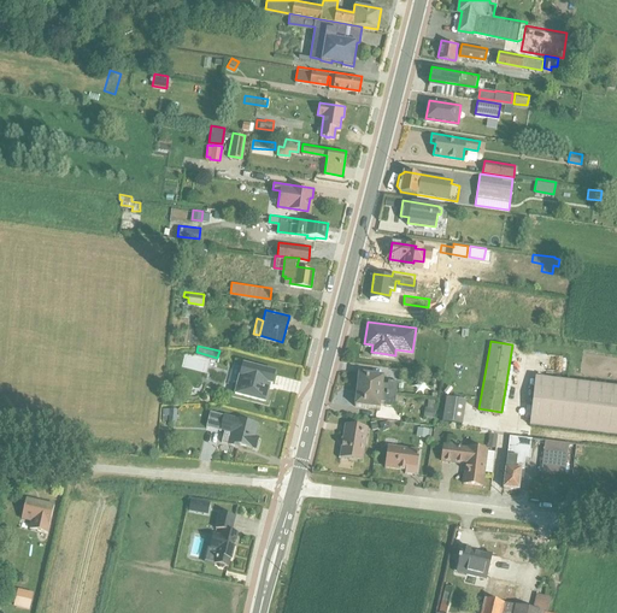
[(242,361),(234,390),(265,399),(270,381),(272,381),(275,370),(242,361)]
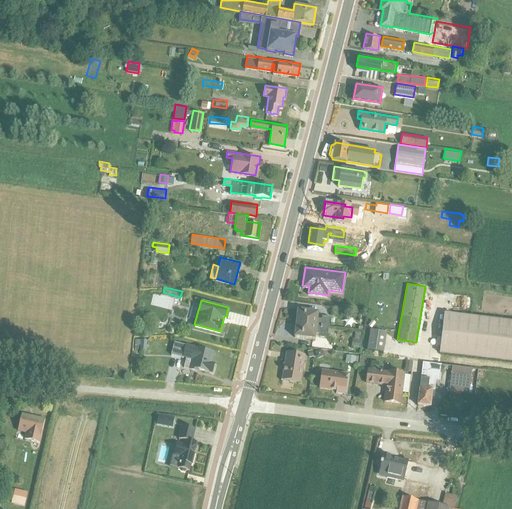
[(296,321),(329,325),(330,315),(322,314),(321,317),(318,316),(318,310),(297,308),(296,321)]
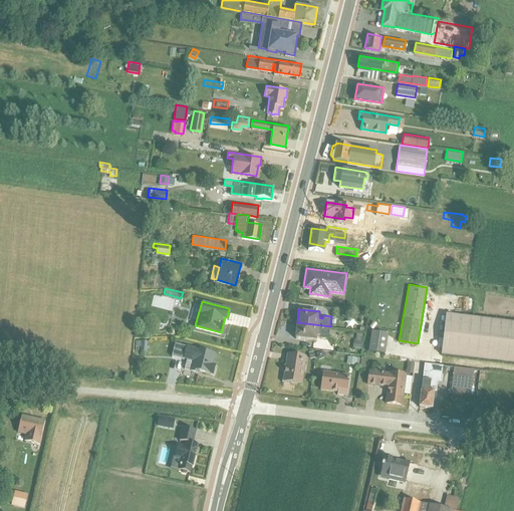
[(513,319),(446,311),(441,352),(513,360),(513,319)]
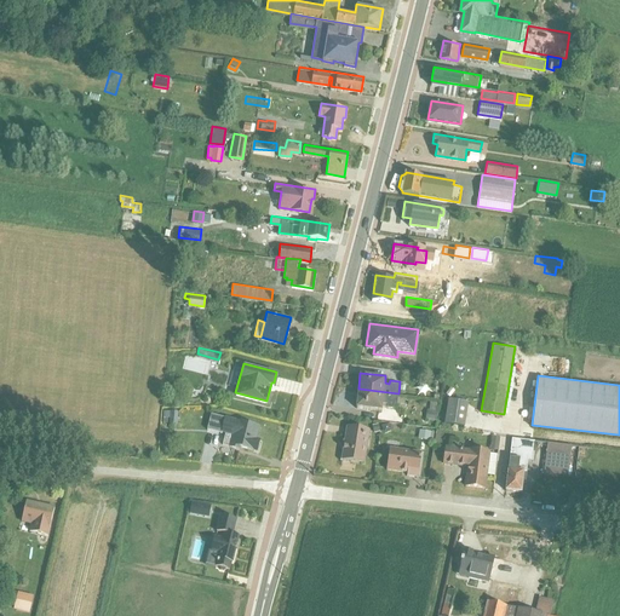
[(399,393),(359,389),(356,406),(382,408),(383,401),(388,401),(386,406),(403,407),(405,396),(397,395),(399,393)]
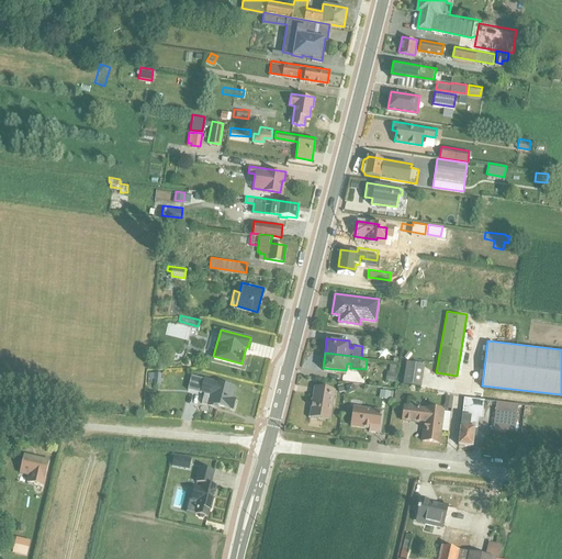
[(406,359),(403,382),(420,384),(424,362),(406,359)]
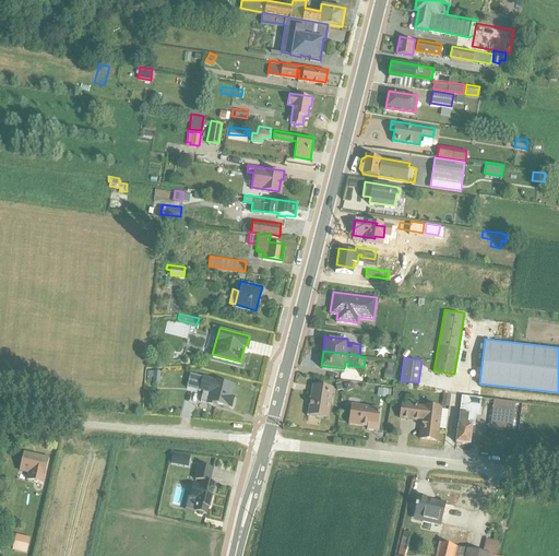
[(385,367),(384,376),(387,376),(385,381),(392,382),(395,369),(393,368),(394,362),(388,361),(387,367),(385,367)]
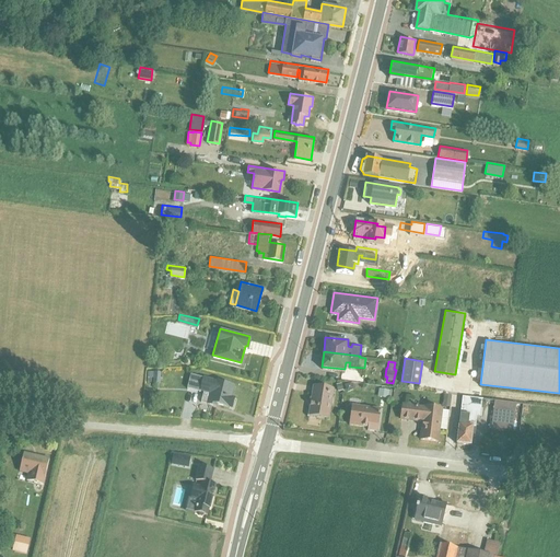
[(148,369),(148,375),(153,375),(153,381),(160,381),(160,370),(148,369)]
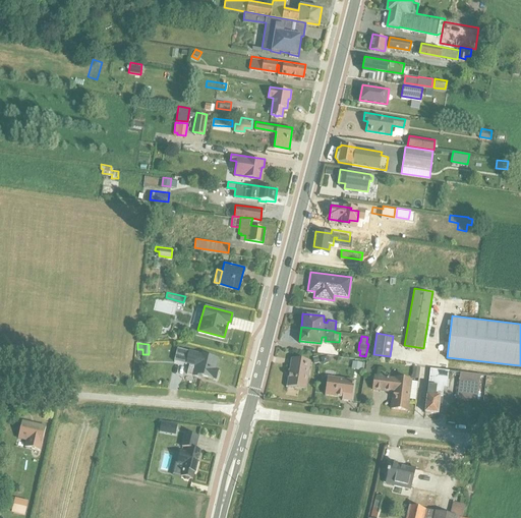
[(177,346),(174,359),(186,362),(187,361),(192,362),(191,364),(189,364),(187,371),(200,376),(201,373),(216,377),(218,368),(215,367),(218,356),(177,346)]
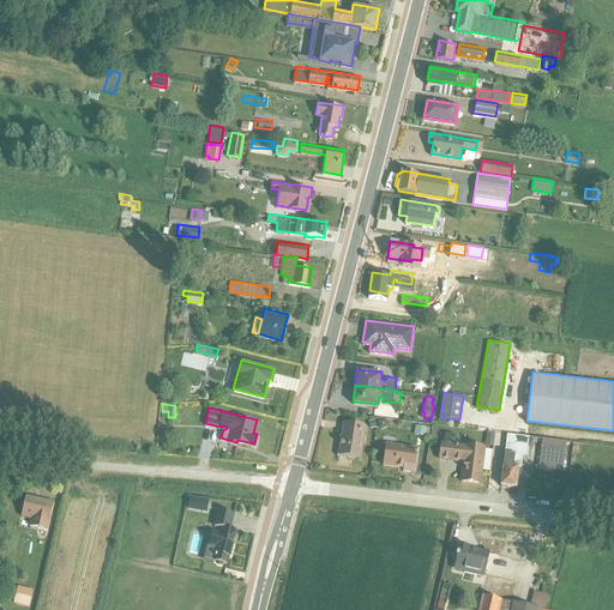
[(385,416),(377,420),(380,427),(389,423),(385,416)]
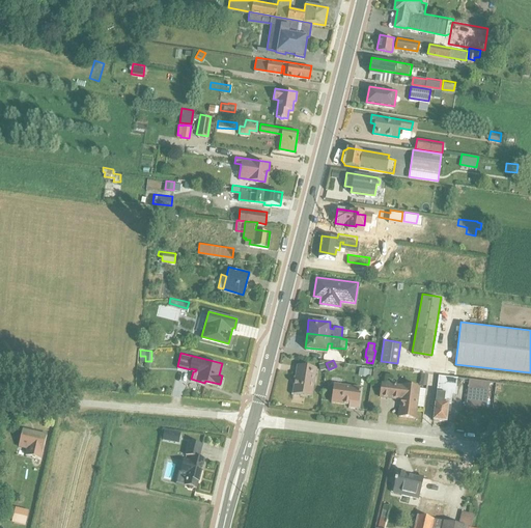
[(297,363),(292,392),(312,395),(316,366),(297,363)]
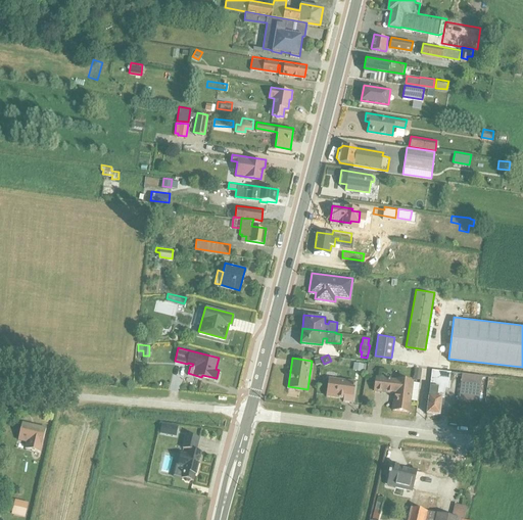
[(353,361),(352,368),(362,370),(362,368),(365,369),(366,362),(353,361)]
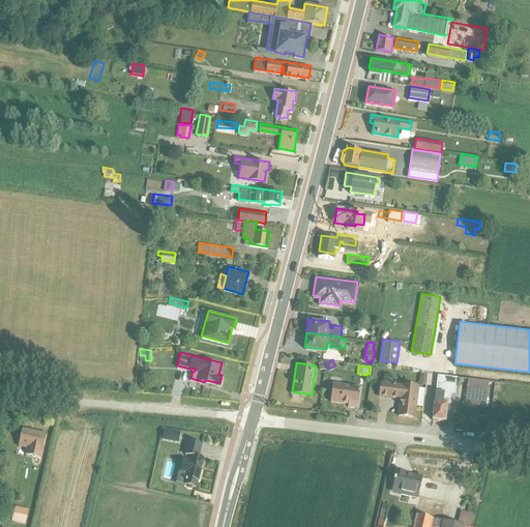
[(438,373),(432,417),(445,419),(446,411),(449,411),(450,390),(455,391),(457,375),(438,373)]
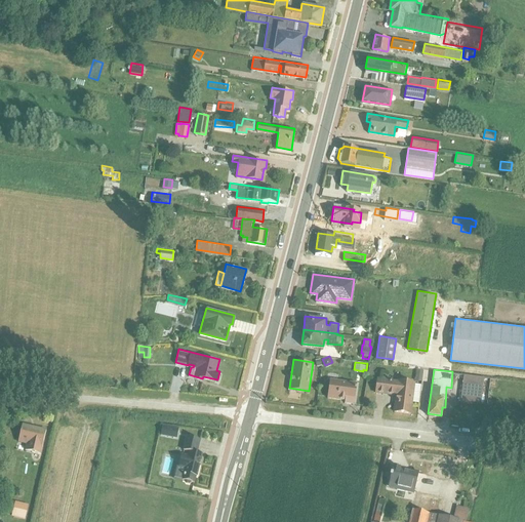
[(412,399),(414,380),(388,377),(389,371),(381,370),(380,376),(376,376),(375,391),(396,394),(394,409),(410,411),(412,399)]
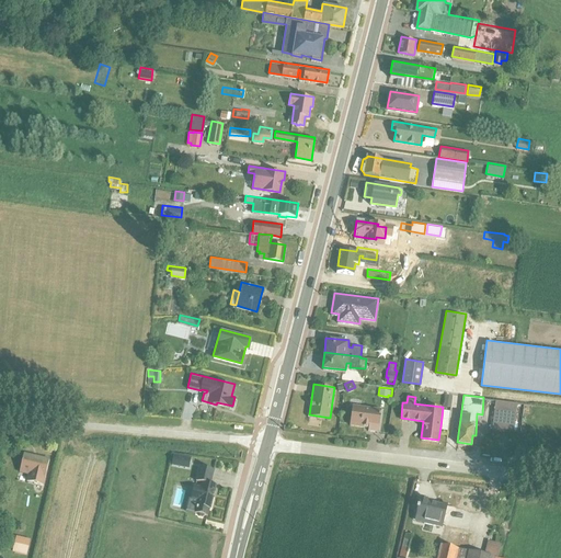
[(495,398),(492,425),(513,428),(516,401),(495,398)]
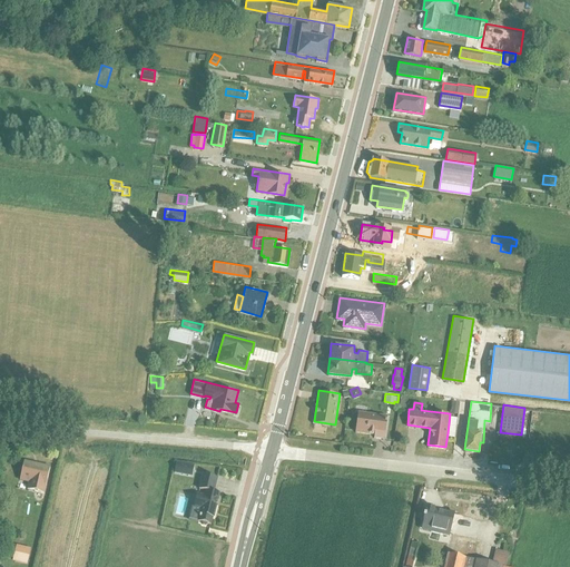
[(359,410),(355,430),(374,432),(374,436),(384,437),(387,413),(359,410)]
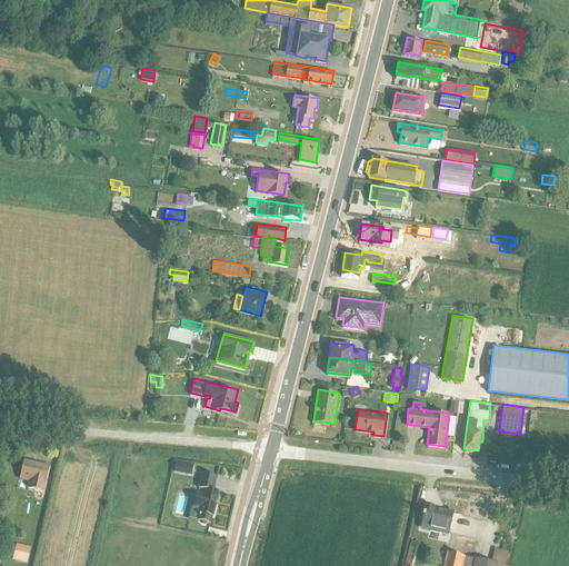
[(449,413),(447,433),(453,434),(456,414),(449,413)]
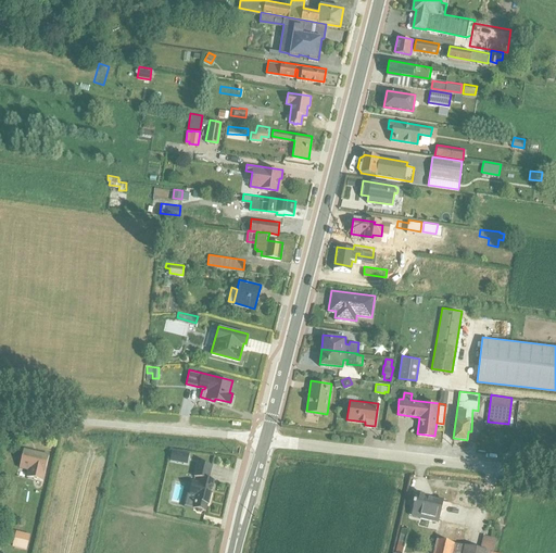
[(11,444),(7,463),(27,468),(26,474),(42,478),(49,453),(11,444)]
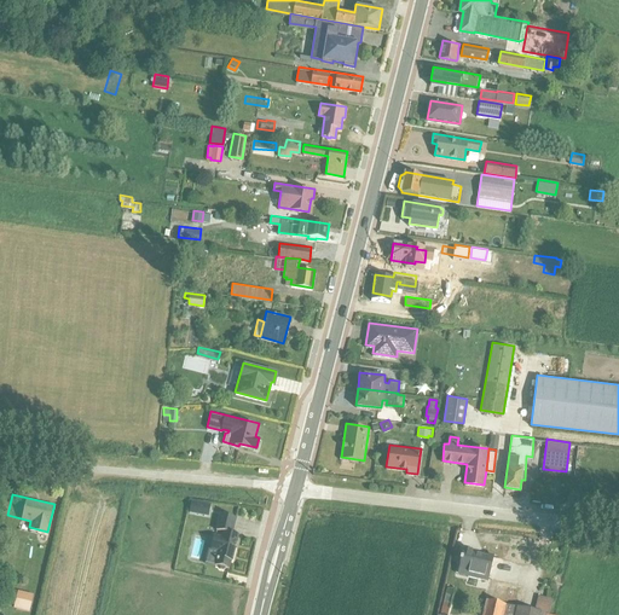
[(191,499),(189,511),(208,515),(210,503),(191,499)]
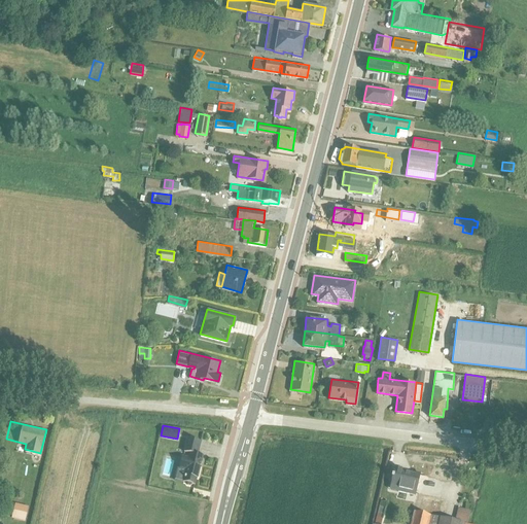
[(176,466),(173,479),(182,482),(182,480),(189,483),(191,482),(195,483),(197,476),(203,453),(198,452),(201,440),(187,437),(184,449),(188,451),(188,455),(182,454),(179,466),(176,466)]
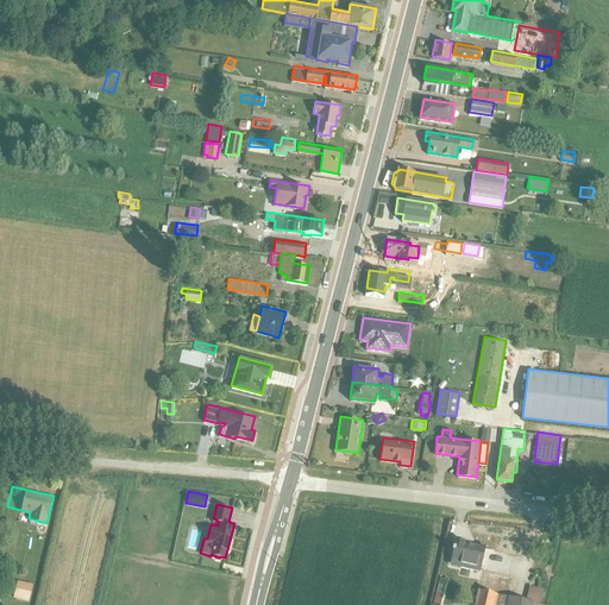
[(451,558),(481,565),(485,544),(481,543),(479,546),(468,543),(468,541),(456,537),(453,547),(452,547),(452,549),(453,549),(451,558)]
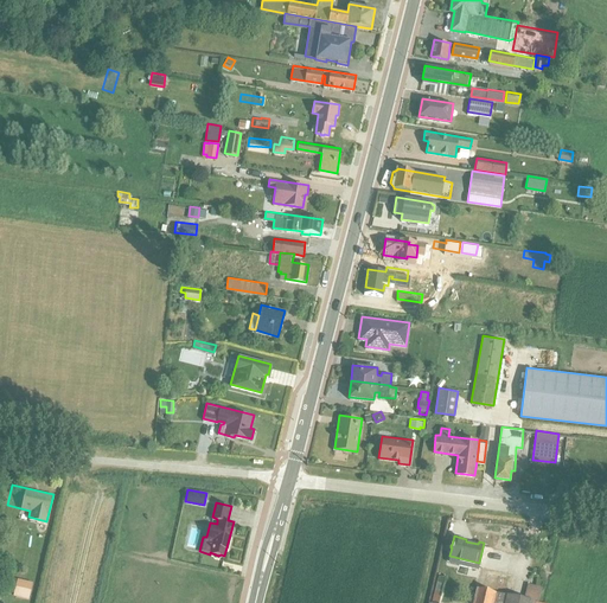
[(502,568),(506,544),(487,541),(483,569),(491,570),(490,578),(513,583),(515,570),(502,568)]
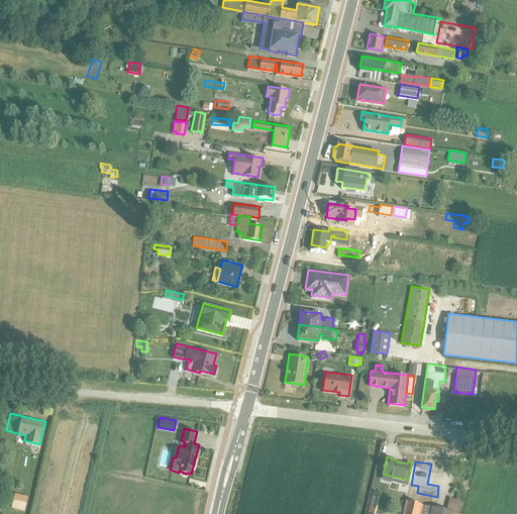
[(408,480),(383,474),(382,478),(407,484),(408,480)]
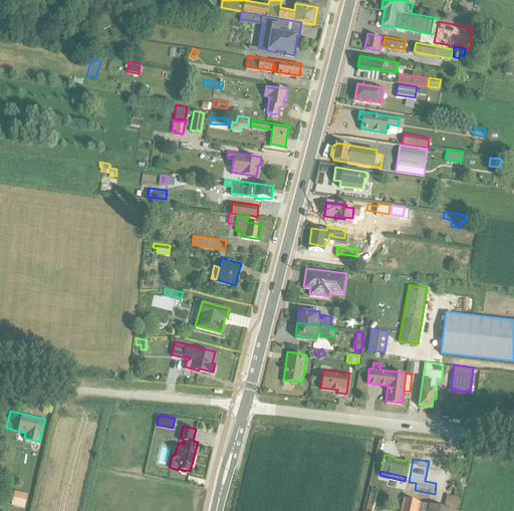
[(362,509),(361,510),(371,510),(370,510),(377,488),(370,486),(364,509),(362,509)]
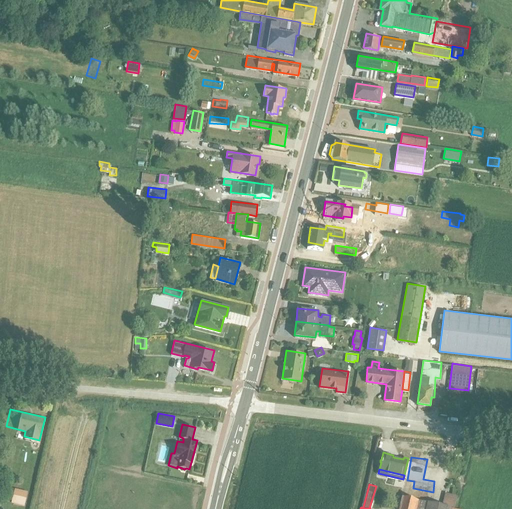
[(452,506),(451,508),(461,508),(462,508),(454,506),(457,493),(456,493),(457,487),(453,486),(451,492),(445,491),(442,504),(452,506)]
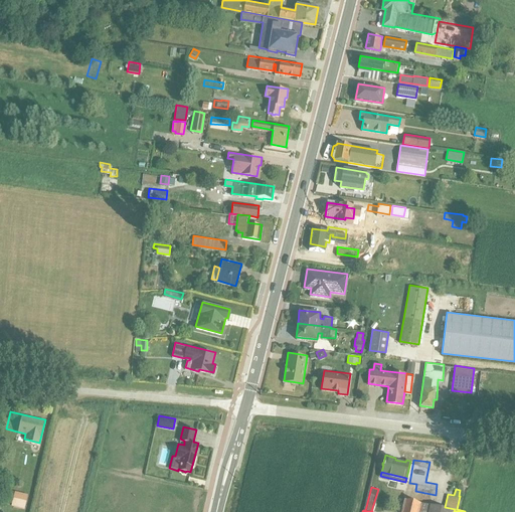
[(15,491),(11,505),(24,508),(27,494),(15,491)]
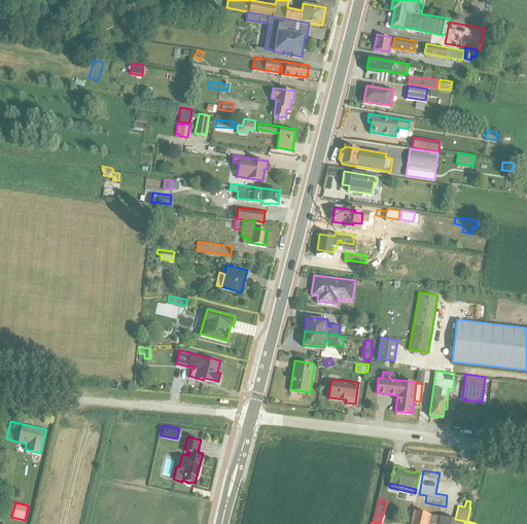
[(427,523),(430,514),(414,510),(410,523),(427,523)]
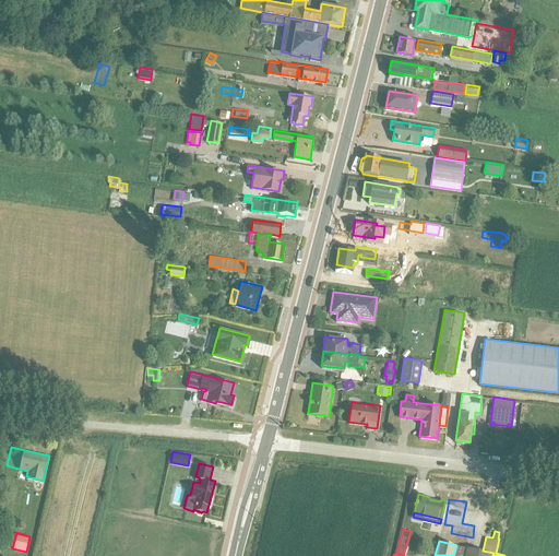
[(456,545),(453,555),(492,555),(494,553),(483,551),(456,545)]
